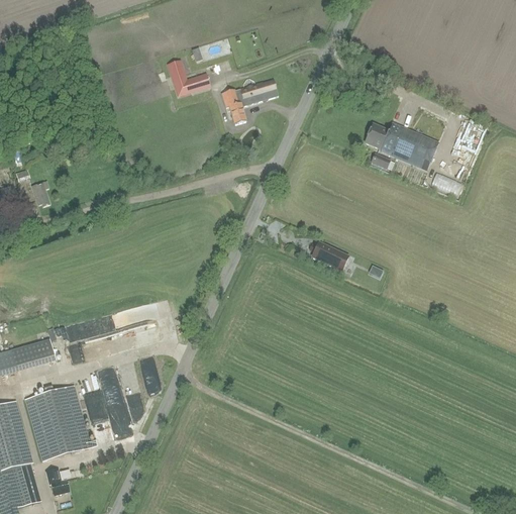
[(179,93),(210,83),(207,72),(187,78),(182,59),(170,62),(179,93)]
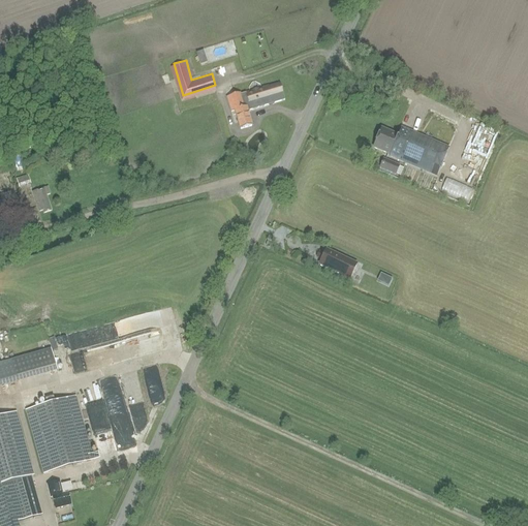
[(268,102),(284,97),(280,83),(270,86),(269,83),(240,92),(240,91),(227,94),(231,109),(235,107),(241,126),(251,123),(247,107),(268,102)]
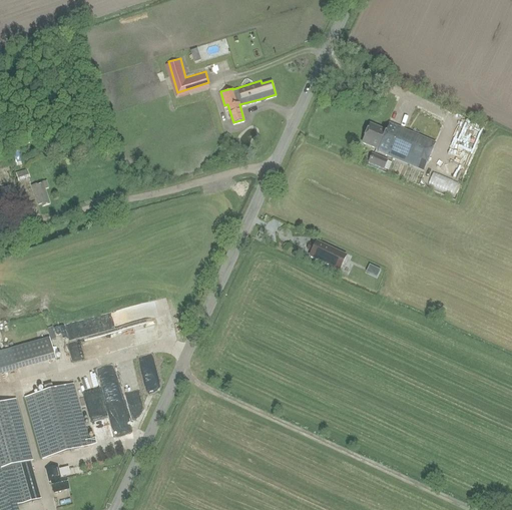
[(424,165),(434,141),(389,121),(385,129),(369,122),(361,140),(378,147),(377,148),(415,165),(416,162),(424,165)]
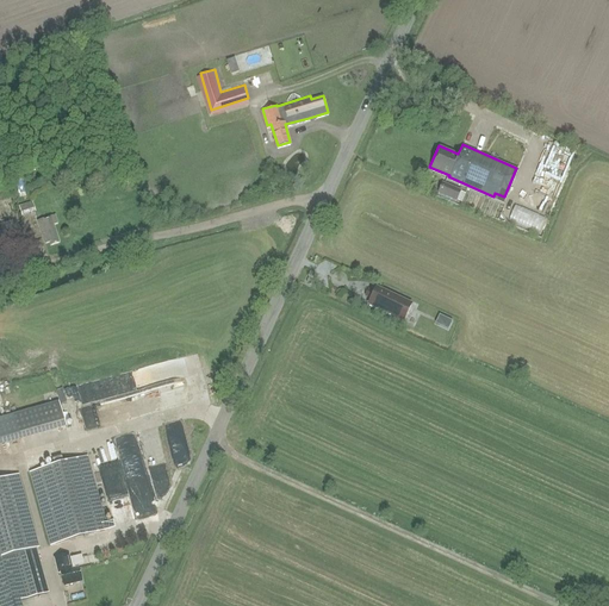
[(442,180),(439,192),(457,199),(461,188),(442,180)]
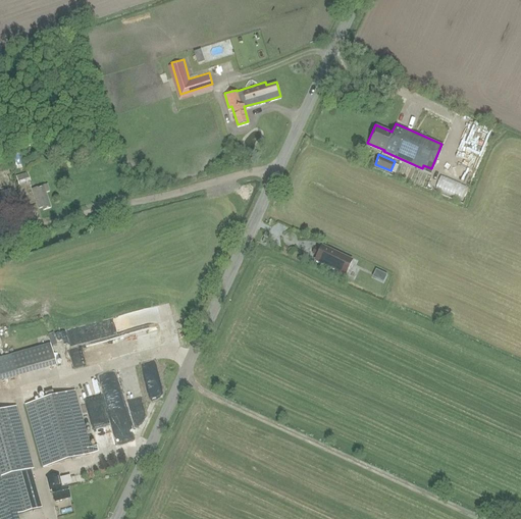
[(18,173),(17,173),(19,179),(29,176),(27,170),(25,167),(17,169),(18,173)]
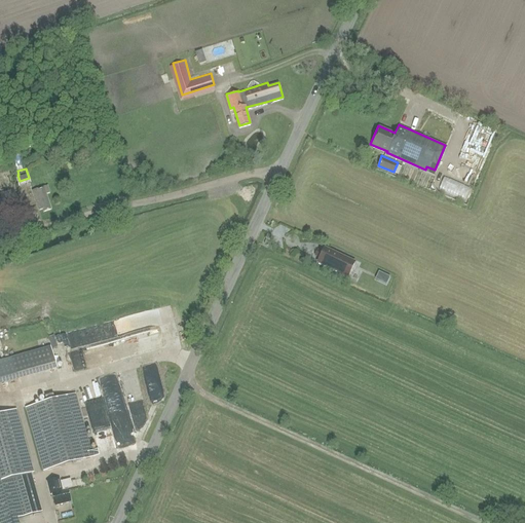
[(418,175),(415,180),(424,184),(426,178),(418,175)]
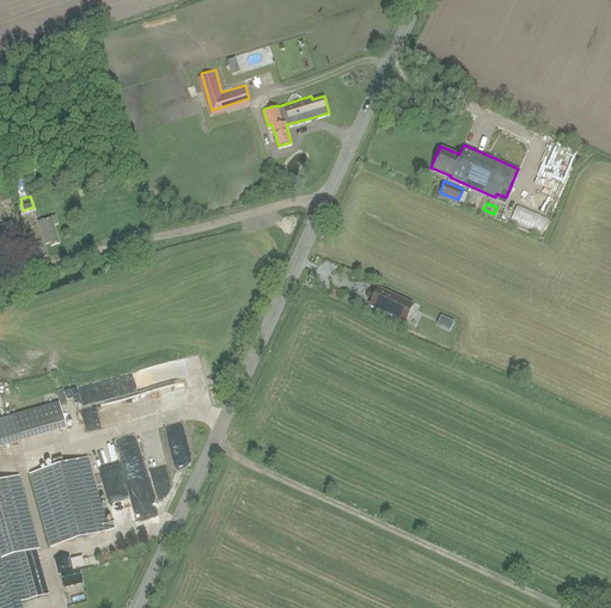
[(55,220),(54,213),(38,217),(43,232),(41,233),(43,241),(48,239),(49,243),(60,239),(54,220),(55,220)]
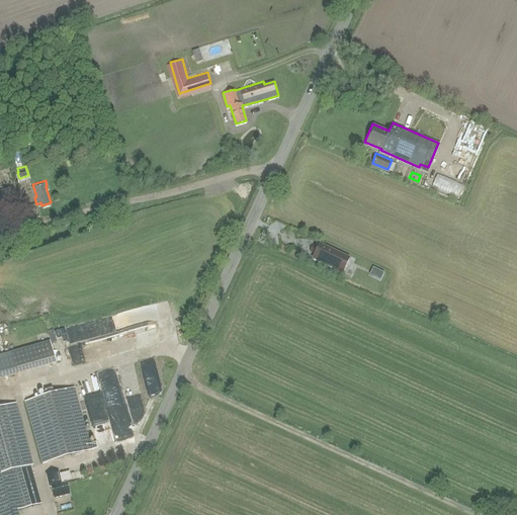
[(14,196),(10,184),(0,188),(0,191),(6,207),(25,200),(23,193),(14,196)]
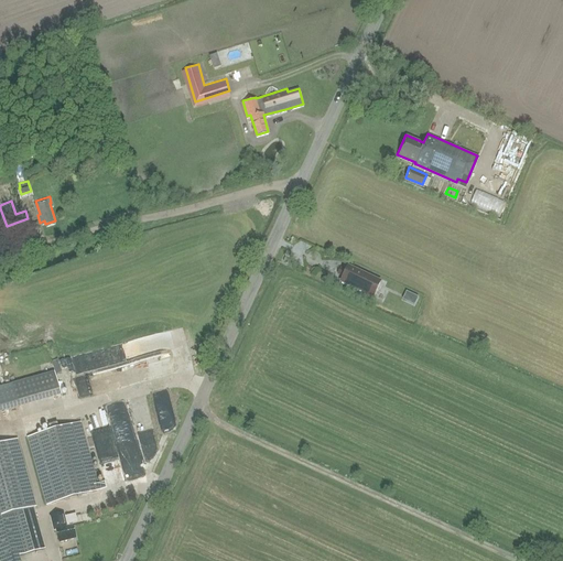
[(342,274),(339,279),(370,293),(378,278),(371,276),(347,265),(345,269),(339,267),(337,272),(342,274)]
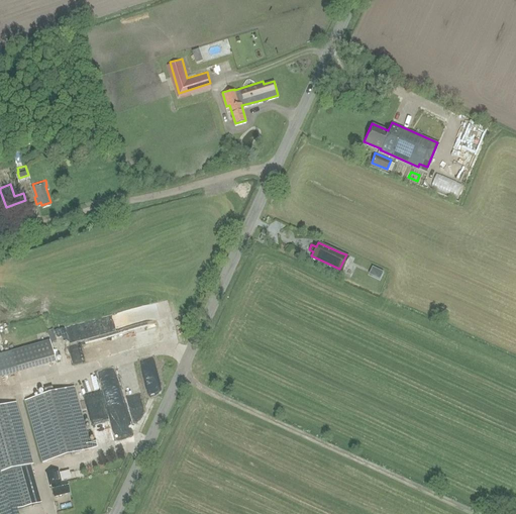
[(372,265),(369,273),(379,277),(382,270),(372,265)]
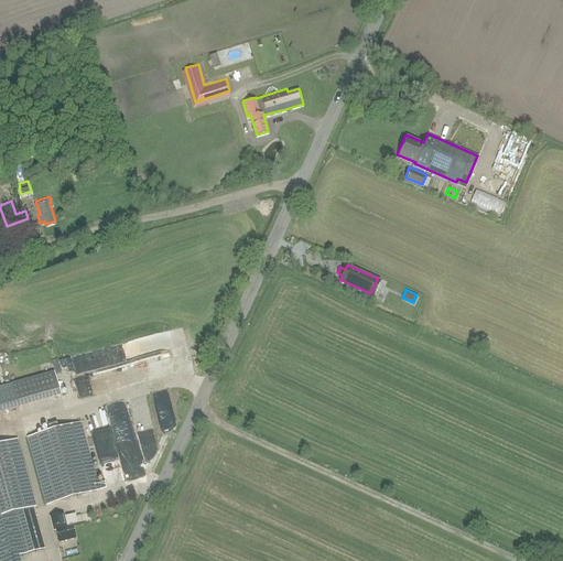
[(68,355),(73,373),(86,368),(80,352),(68,355)]
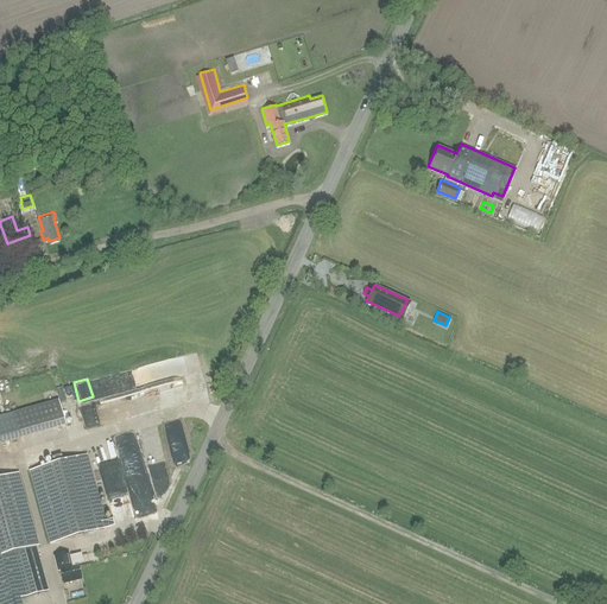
[(12,409),(0,412),(0,439),(19,434),(65,421),(58,396),(12,409)]
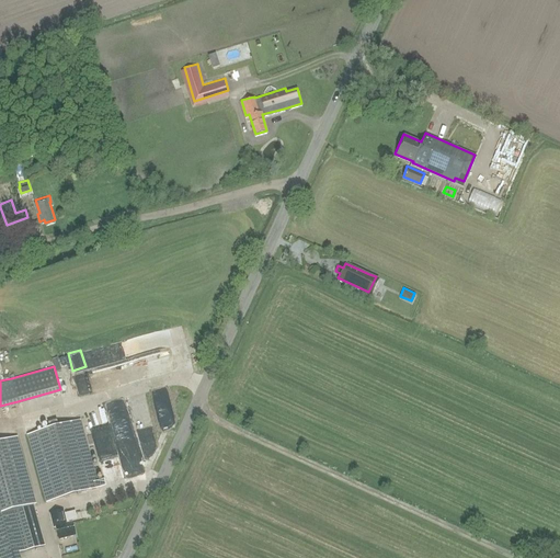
[(46,500),(99,485),(79,418),(27,432),(46,500)]
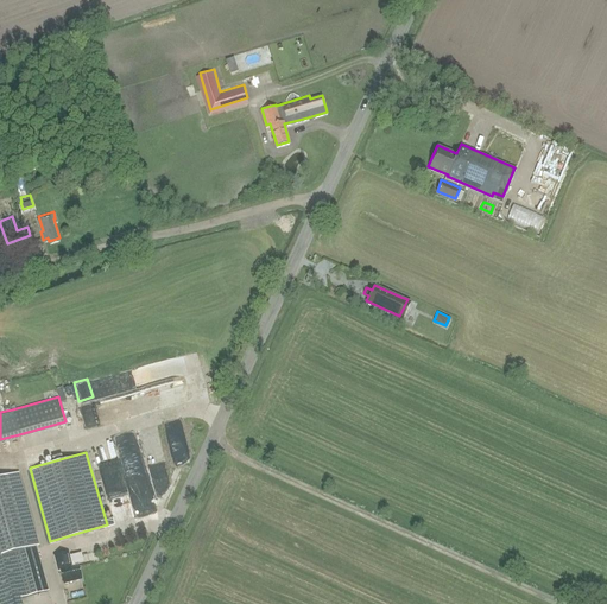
[(21,603),(19,596),(48,589),(16,471),(0,476),(0,603),(21,603)]
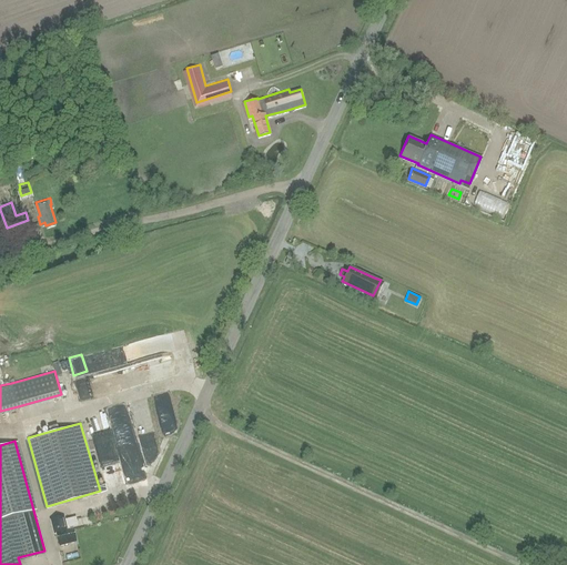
[(59,544),(76,540),(72,526),(67,527),(63,514),(50,517),(53,532),(56,531),(59,544)]
